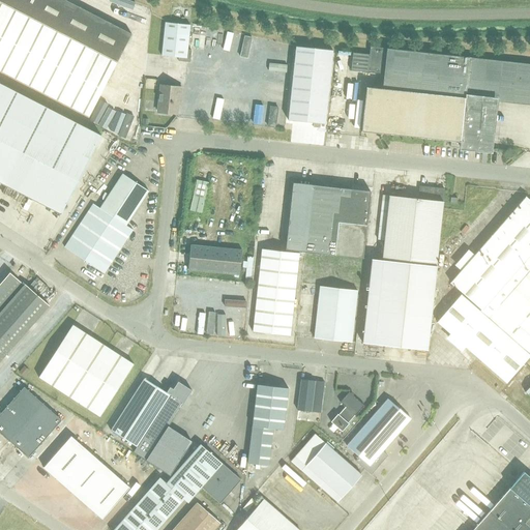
[(0,0),(0,71),(88,117),(131,34),(65,0),(0,0)]
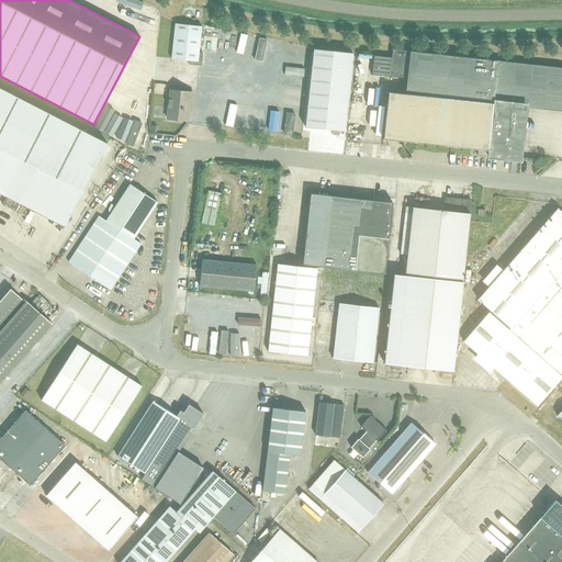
[(201,66),(202,53),(199,53),(201,26),(176,23),(171,58),(189,60),(189,64),(201,66)]
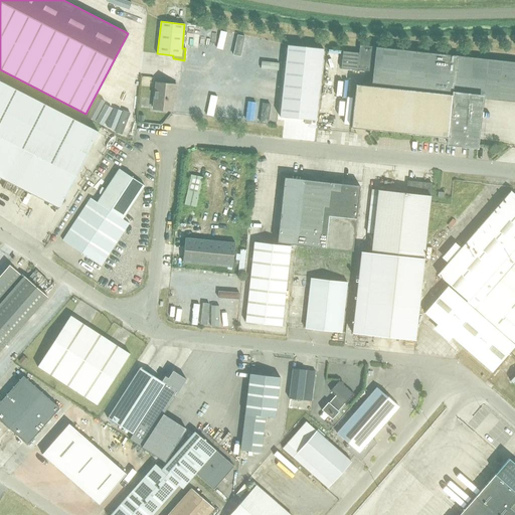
[(287,44),(279,117),(315,121),(323,48),(287,44)]
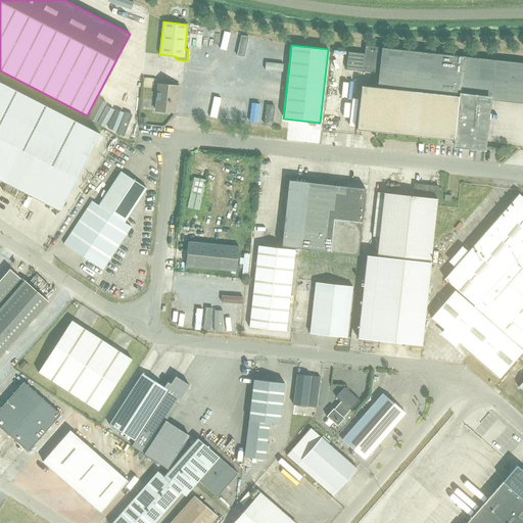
[(462,145),(481,147),(486,100),(522,103),(522,63),(365,46),(364,54),(347,52),(345,69),(378,74),(377,88),(361,86),(355,130),(444,139),(443,145),(462,146),(462,145)]
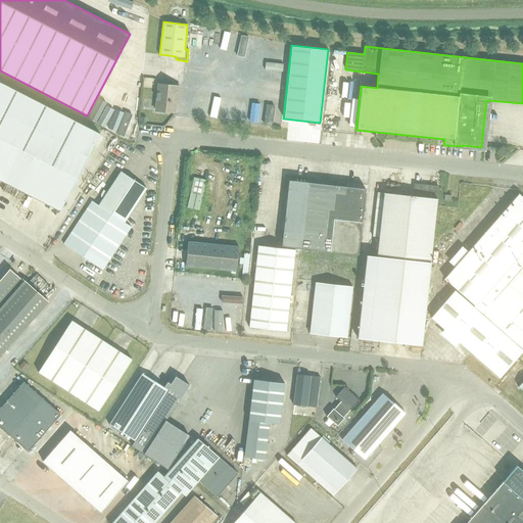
[(0,180),(59,210),(99,134),(0,83),(0,180)]
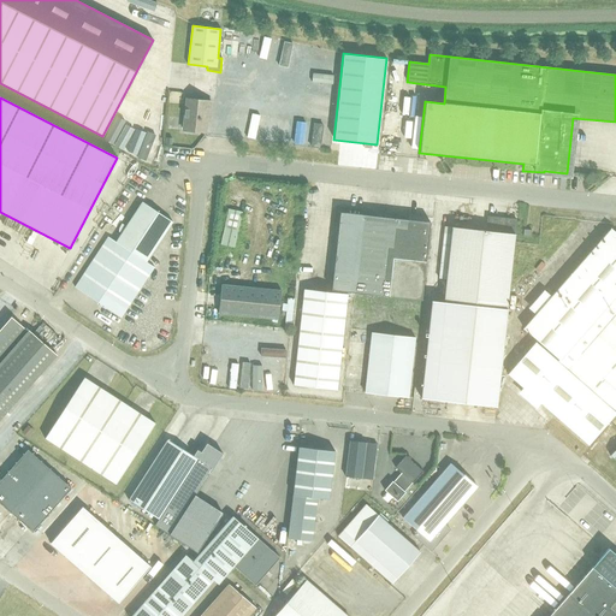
[(209,113),(211,102),(187,99),(183,130),(205,132),(207,113),(209,113)]
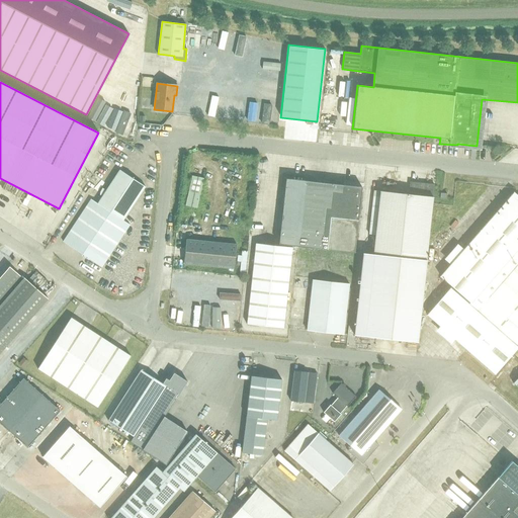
[(87,246),(82,255),(101,267),(130,225),(122,221),(145,187),(119,170),(97,203),(90,199),(68,233),(87,246)]
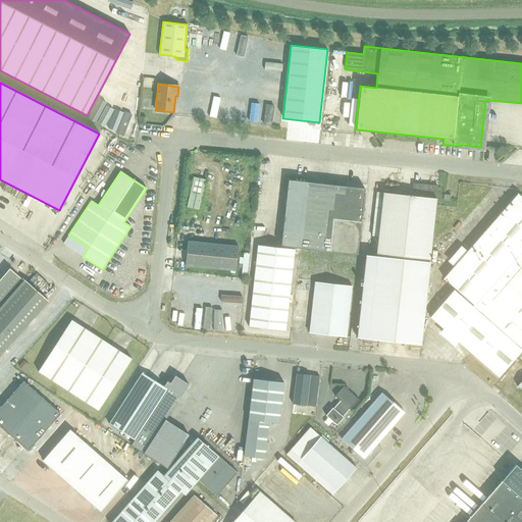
[(198,210),(205,179),(193,177),(187,207),(198,210)]
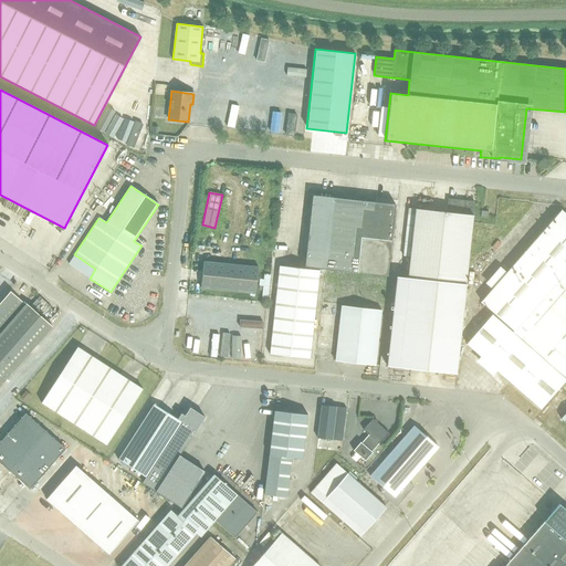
[(304,266),(326,270),(387,276),(395,205),(312,196),(304,266)]
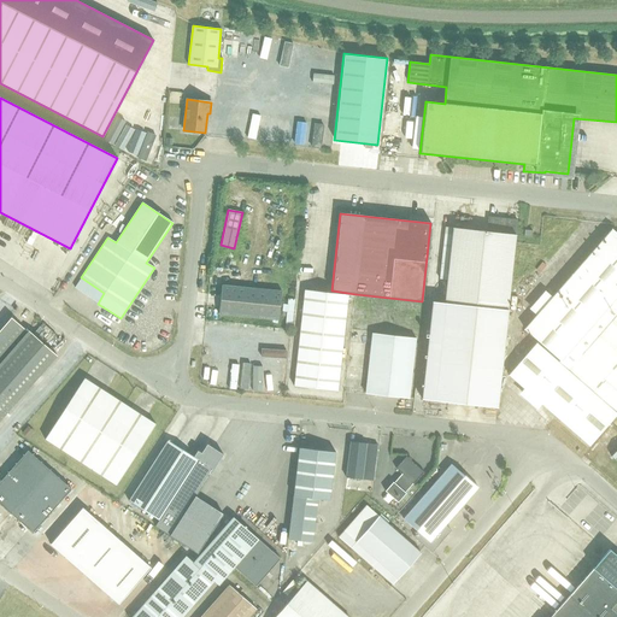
[(447,280),(444,305),(507,311),(517,221),(488,217),(486,231),(445,227),(439,278),(447,280)]
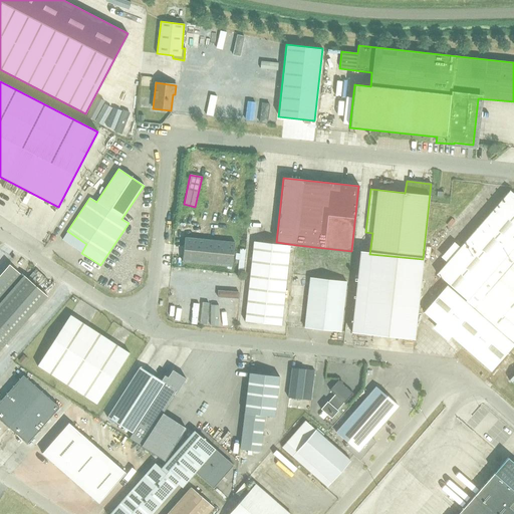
[(513,248),(513,247),(513,245),(513,195),(509,191),(437,274),(466,300),(465,302),(447,286),(424,312),(491,371),(513,344),(473,309),(474,308),(513,343),(513,248)]
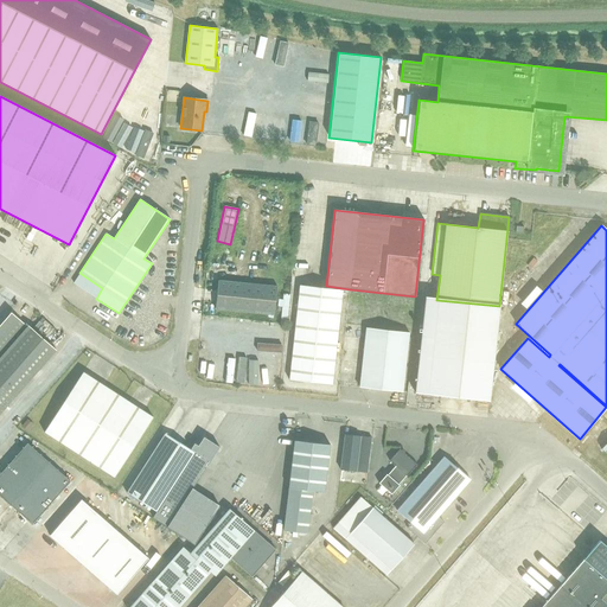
[(278,287),(218,281),(215,310),(274,315),(278,287)]
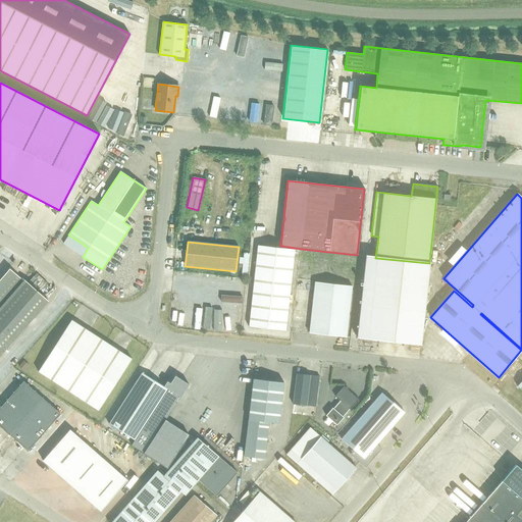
[(249,326),(285,330),(294,250),(257,246),(249,326)]
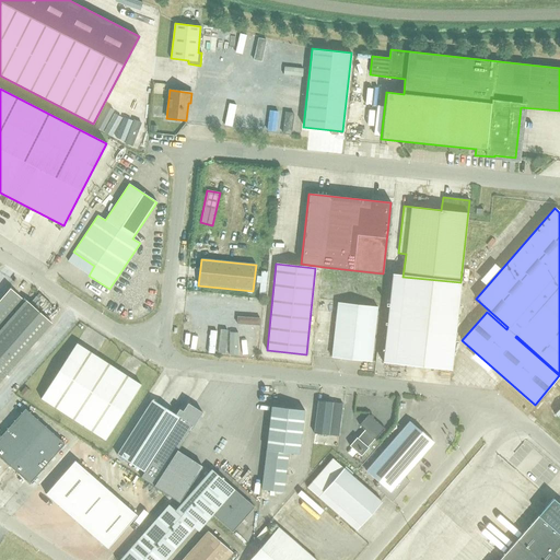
[(461,282),(403,277),(393,276),(383,362),(451,370),(461,282)]
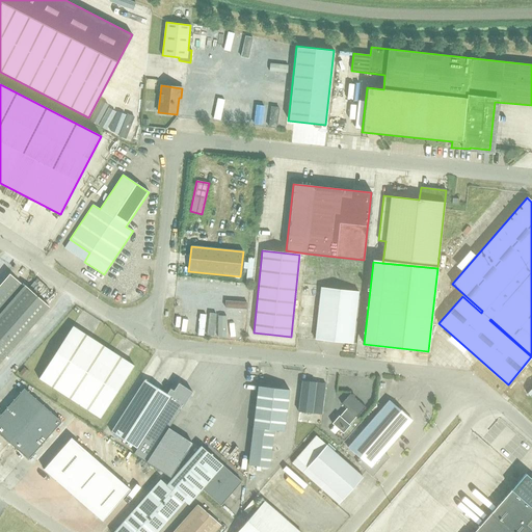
[(9,273),(0,284),(15,296),(18,294),(24,287),(9,273)]
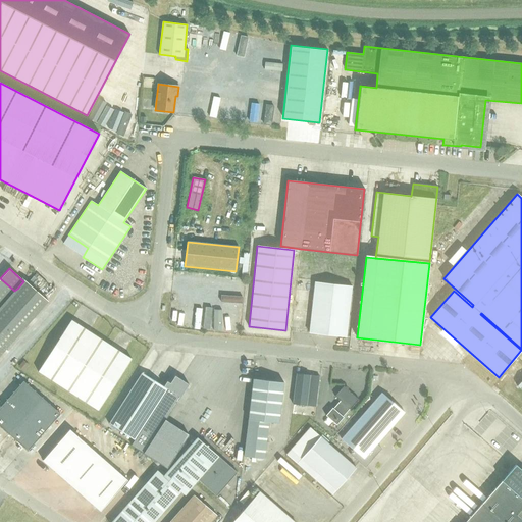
[(0,278),(0,293),(7,300),(10,297),(14,291),(0,278)]
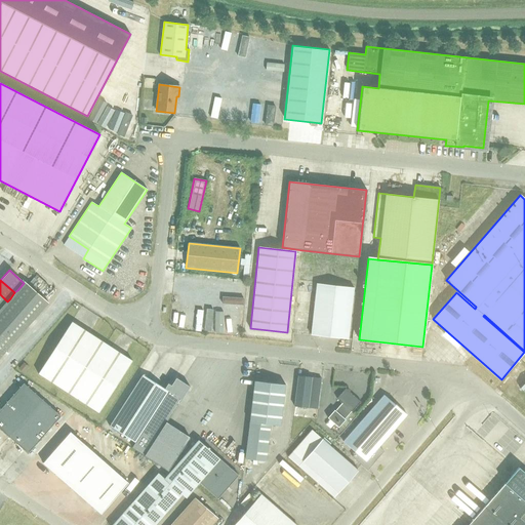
[(25,282),(24,283),(17,290),(41,311),(48,303),(25,282)]
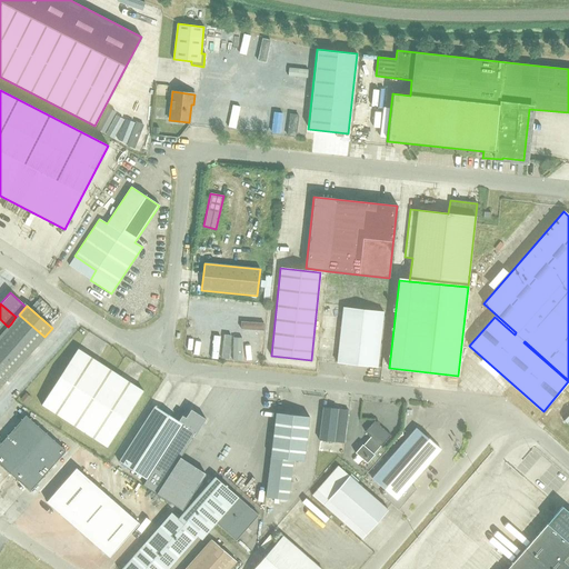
[(342,307),(337,363),(377,368),(383,311),(342,307)]
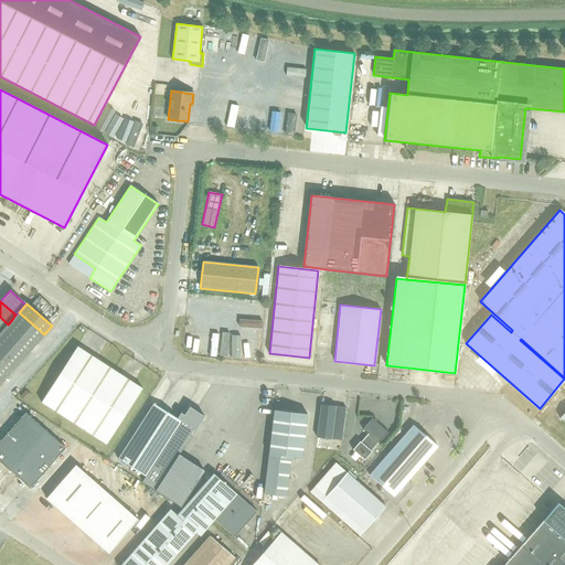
[(19,312),(16,315),(11,321),(36,343),(44,334),(19,312)]
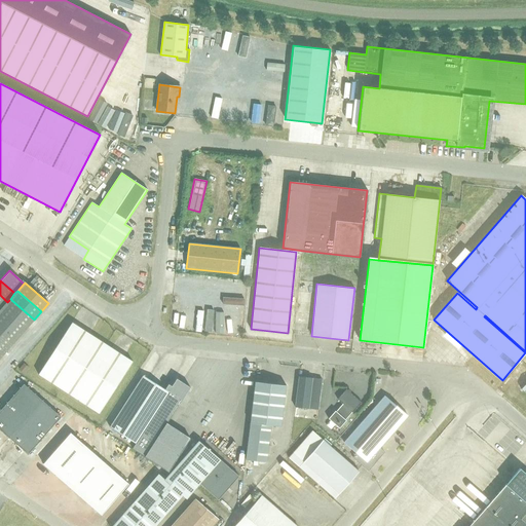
[(10,299),(7,302),(3,306),(27,328),(34,320),(10,299)]
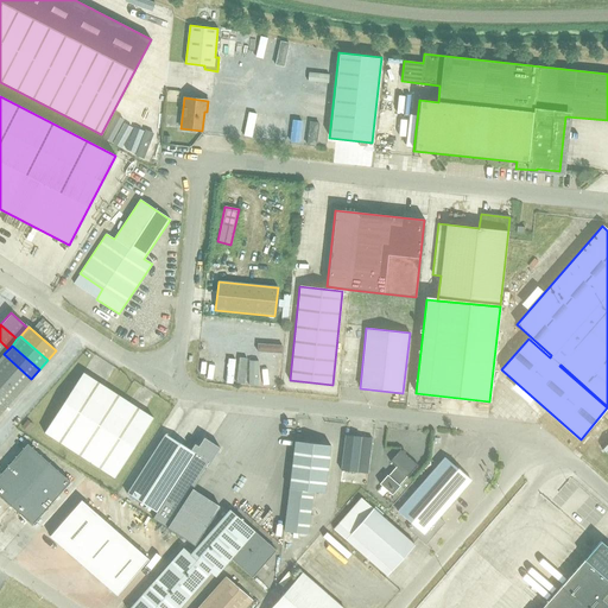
[(4,354),(0,358),(0,367),(23,388),(31,379),(4,354)]
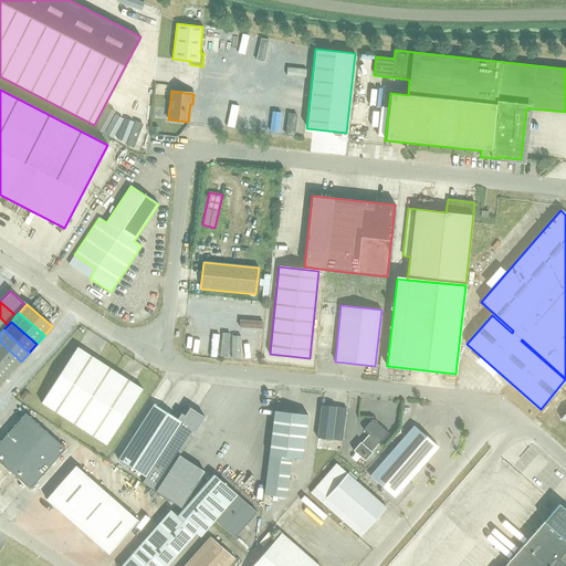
[(0,357),(13,369),(21,362),(0,342),(0,357)]
